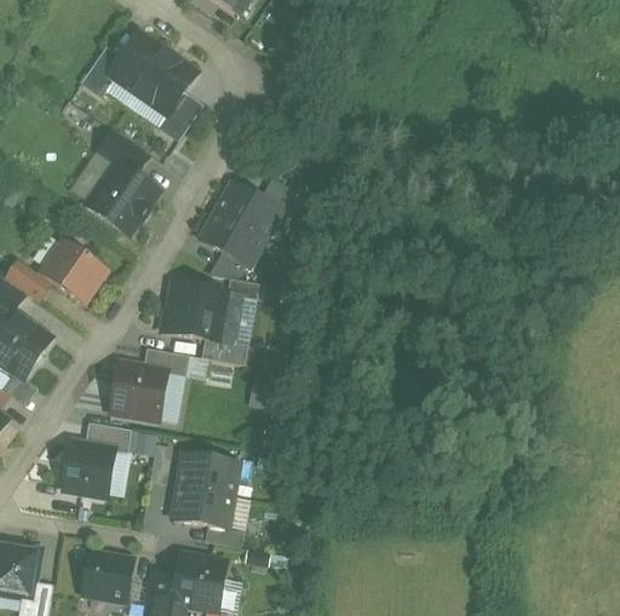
[(197,75),(139,35),(122,58),(112,75),(118,79),(168,114),(170,115),(185,93),(197,75)]
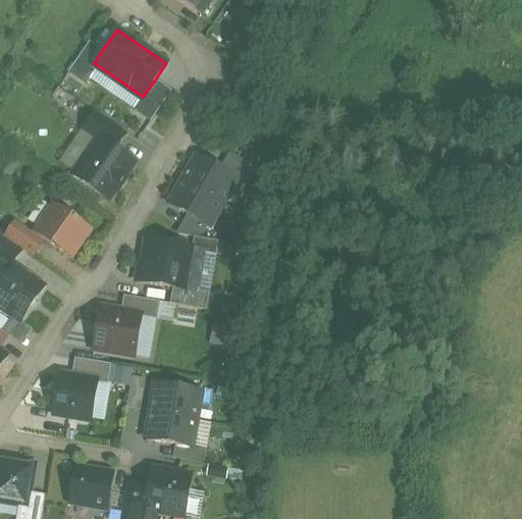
[(90,40),(69,70),(87,83),(99,66),(94,63),(103,49),(90,40)]
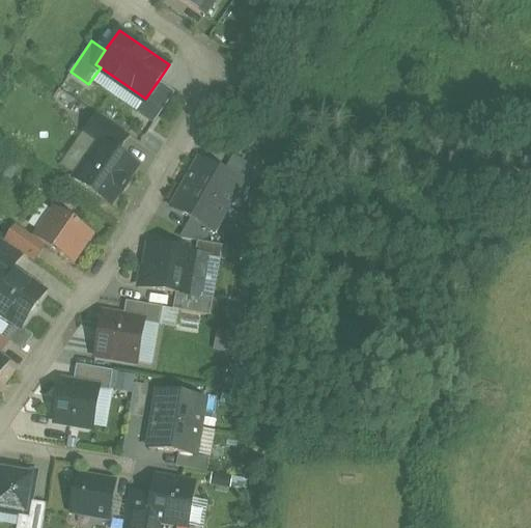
[(159,80),(145,99),(144,98),(136,109),(154,122),(175,91),(159,80)]
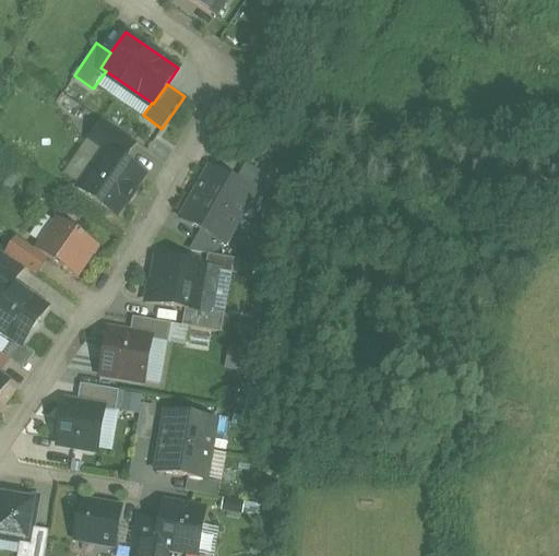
[(135,141),(104,119),(90,138),(106,149),(107,148),(123,158),(135,141)]
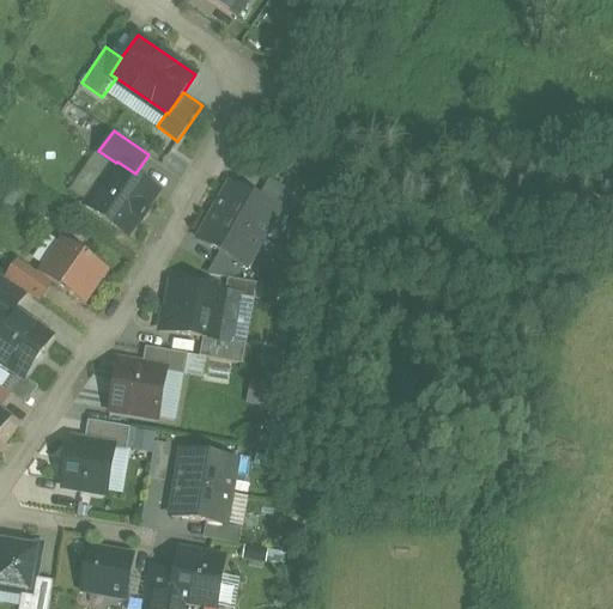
[(116,163),(87,203),(127,231),(138,217),(139,217),(147,206),(146,205),(157,189),(135,174),(117,162),(116,163)]
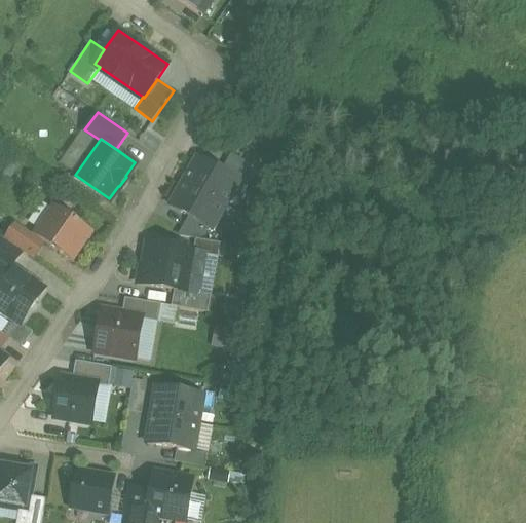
[(250,163),(232,153),(224,167),(241,178),(250,163)]
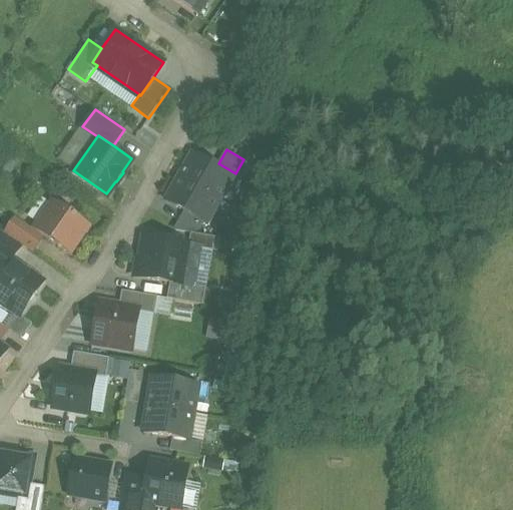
[(233,175),(193,152),(166,199),(206,222),(233,175)]
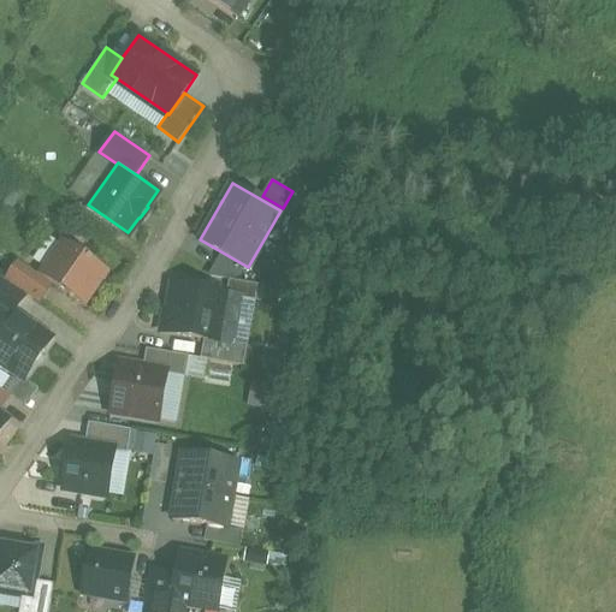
[(110,269),(64,237),(39,272),(53,283),(86,304),(110,269)]
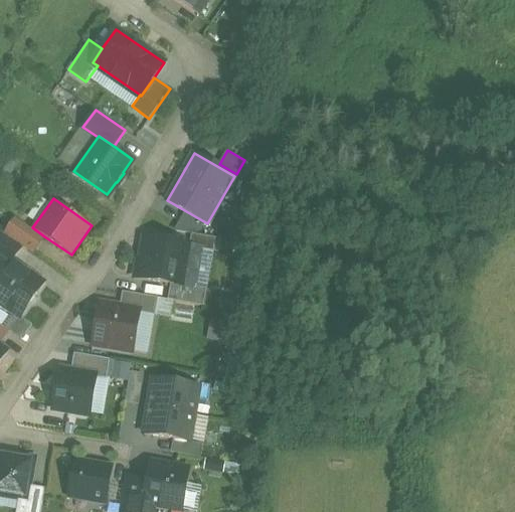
[(32,227),(15,215),(4,232),(22,245),(33,252),(44,236),(32,227)]
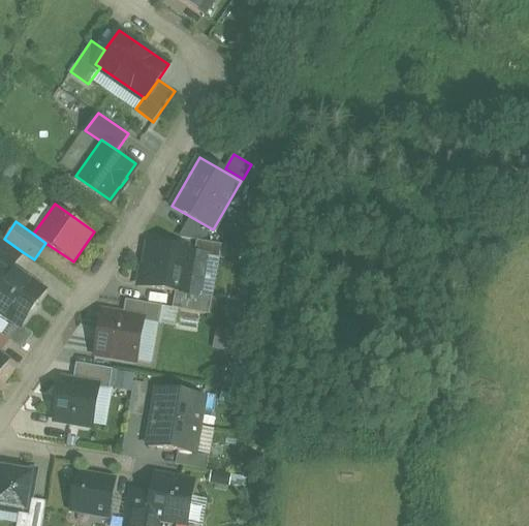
[(0,236),(0,261),(2,259),(12,267),(23,252),(4,239),(0,236)]
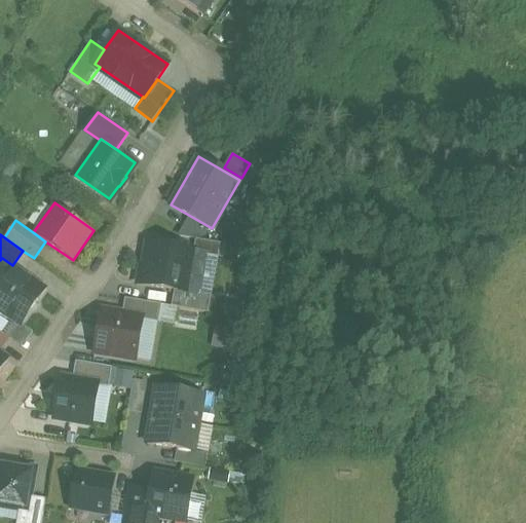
[(220,241),(196,237),(194,250),(205,252),(205,253),(218,255),(220,241)]
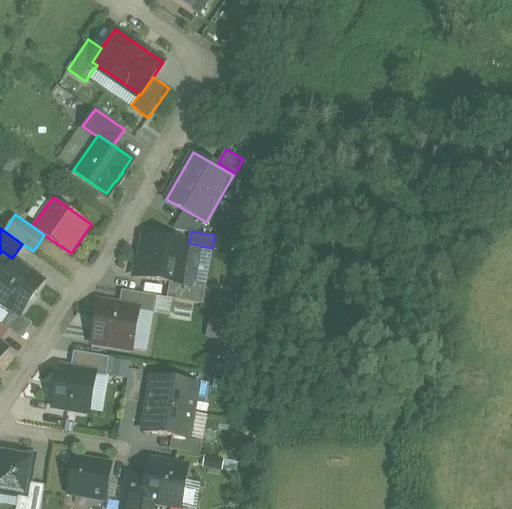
[(189,243),(145,235),(141,256),(137,256),(134,274),(170,280),(193,285),(194,283),(200,246),(200,245),(189,243)]
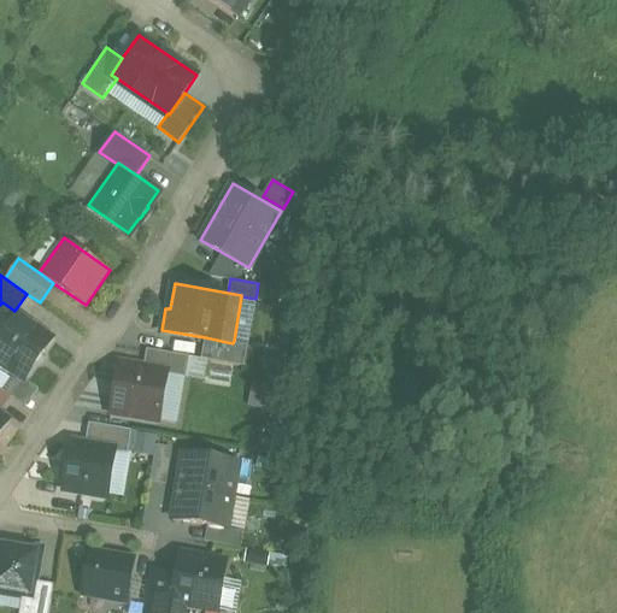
[(15,311),(3,302),(0,305),(0,359),(24,377),(52,337),(15,311)]
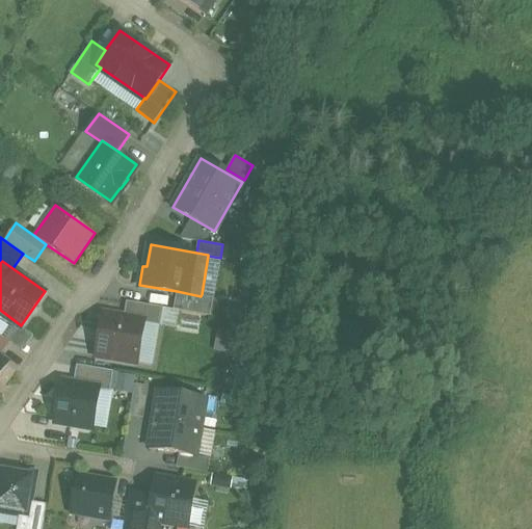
[(201,296),(177,291),(174,308),(211,314),(213,296),(202,294),(201,296)]
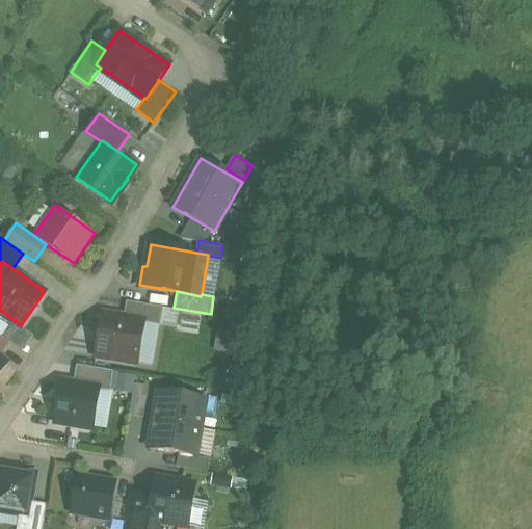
[(163,307),(127,299),(124,316),(144,320),(144,321),(160,324),(163,307)]
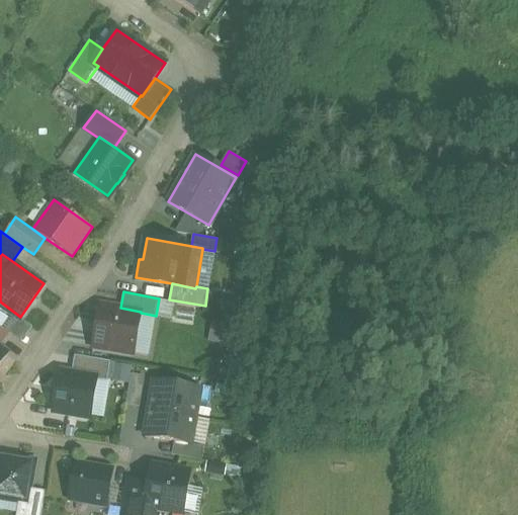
[(120,308),(101,305),(94,344),(134,351),(141,313),(141,312),(120,308)]
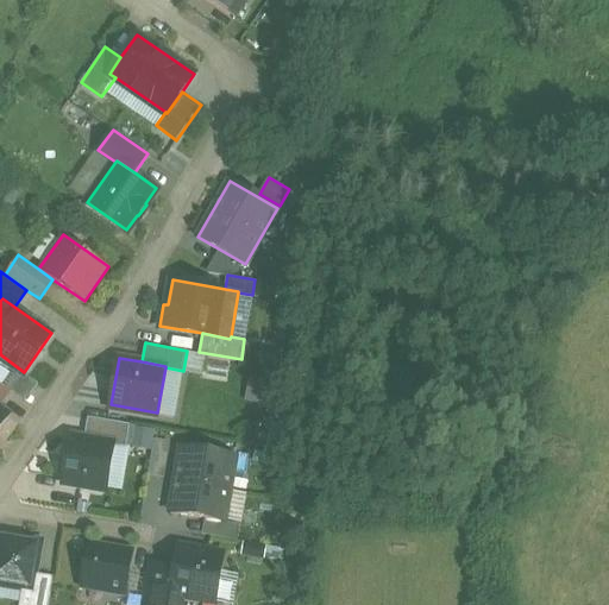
[(276,380),(249,376),(245,397),(272,402),(276,380)]
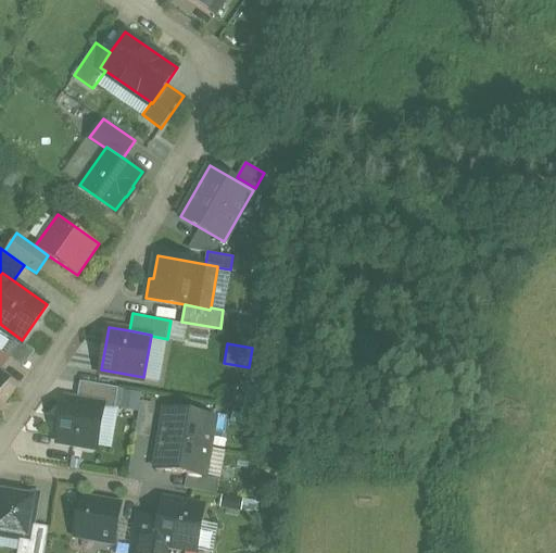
[(0,369),(10,355),(0,348),(0,369)]
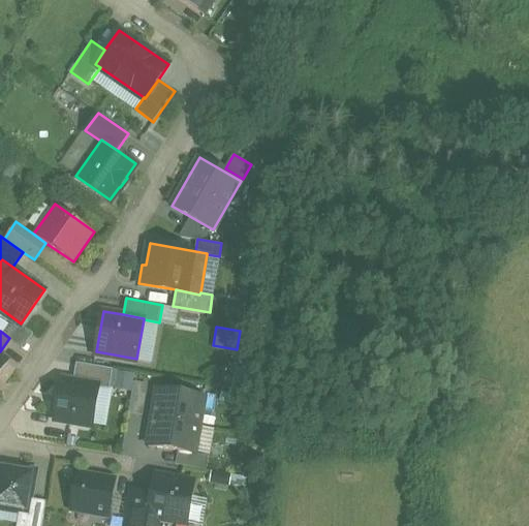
[(113,367),(76,361),(73,379),(98,383),(98,384),(110,387),(113,367)]
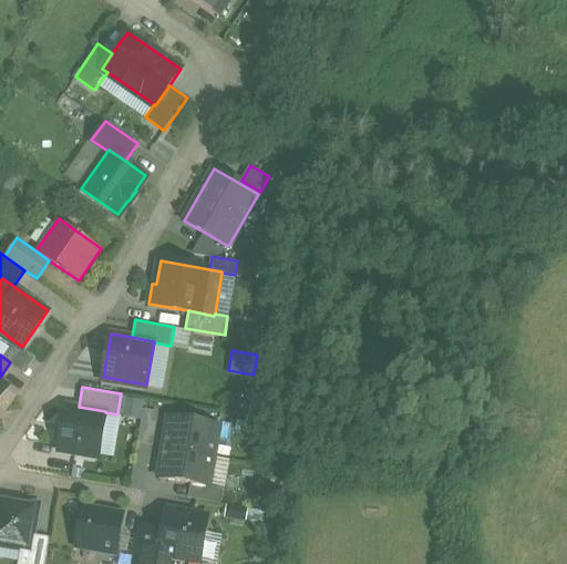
[(143,399),(127,396),(124,416),(140,418),(143,399)]
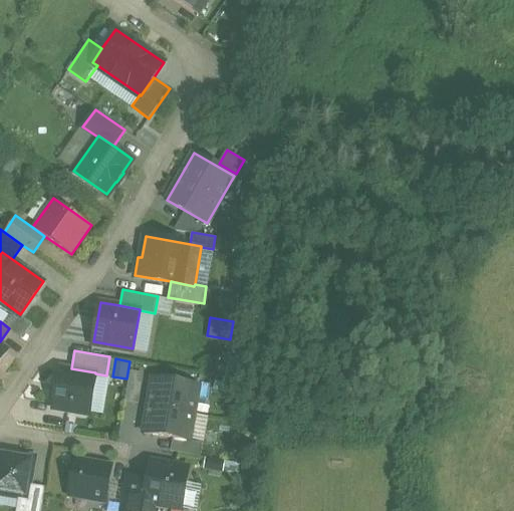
[(60,366),(53,406),(89,412),(95,373),(95,372),(71,368),(60,366)]
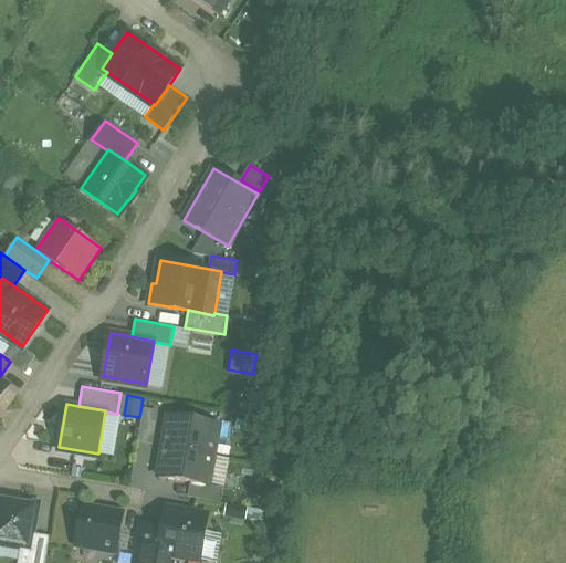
[(157,409),(144,407),(139,437),(152,439),(157,409)]
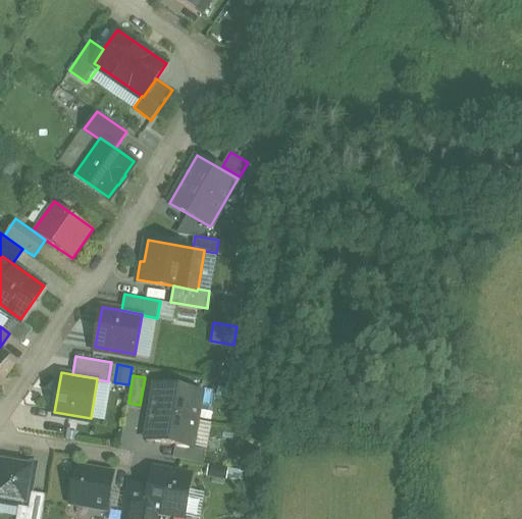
[(202,391),(155,382),(150,410),(197,418),(202,391)]
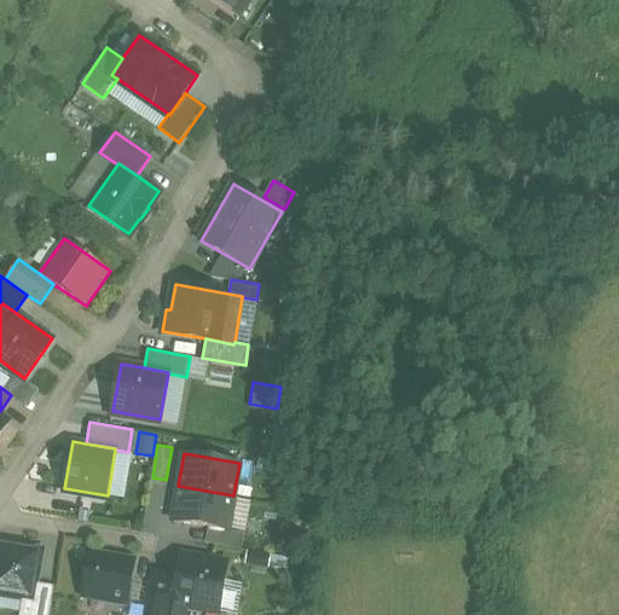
[(233,495),(178,486),(173,517),(229,527),(233,495)]
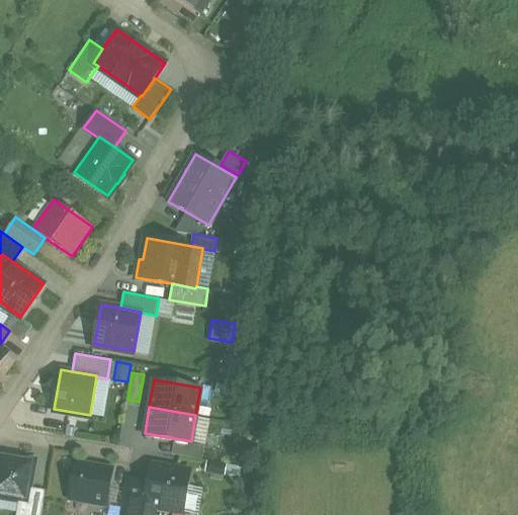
[(195,443),(176,440),(174,451),(193,455),(195,443)]
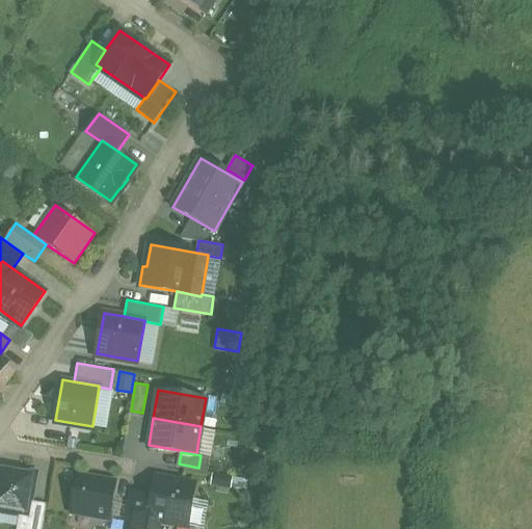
[(208,457),(201,455),(198,468),(206,469),(208,457)]
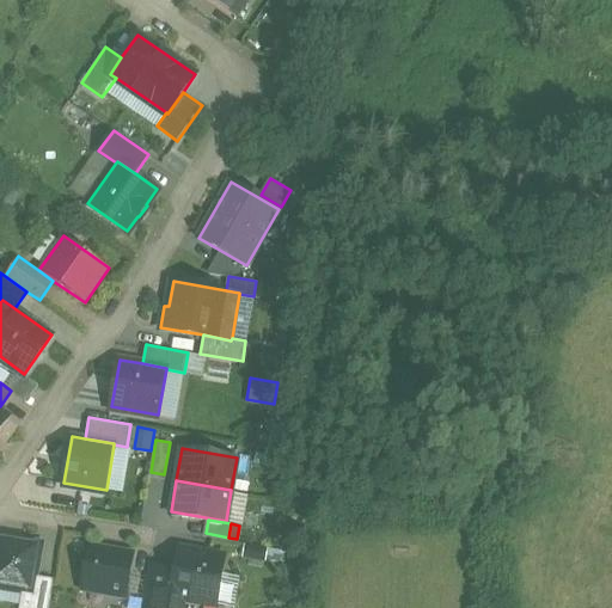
[(40,541),(0,534),(0,583),(23,587),(32,589),(35,572),(40,541)]
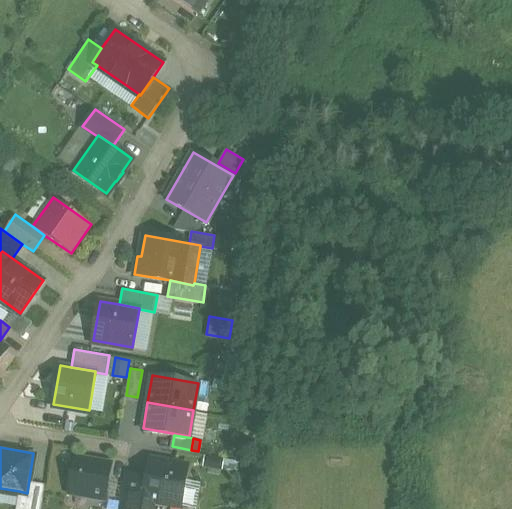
[(110,463),(75,457),(70,489),(105,495),(105,493),(108,479),(110,463)]
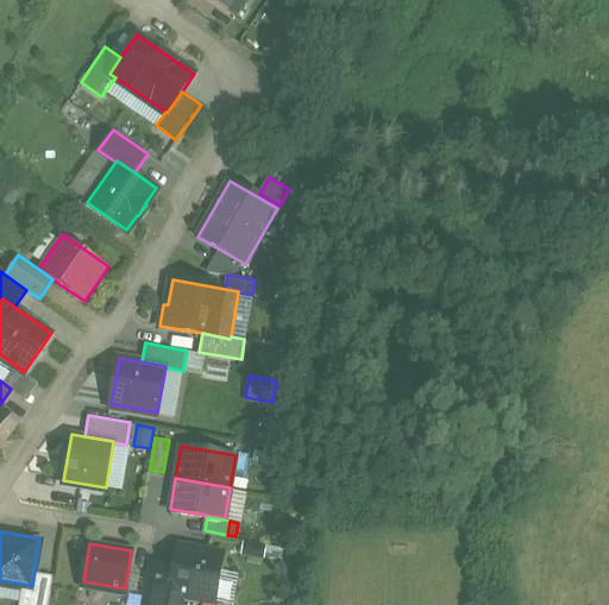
[(223,552),(179,544),(175,565),(170,591),(182,593),(214,599),(223,552)]
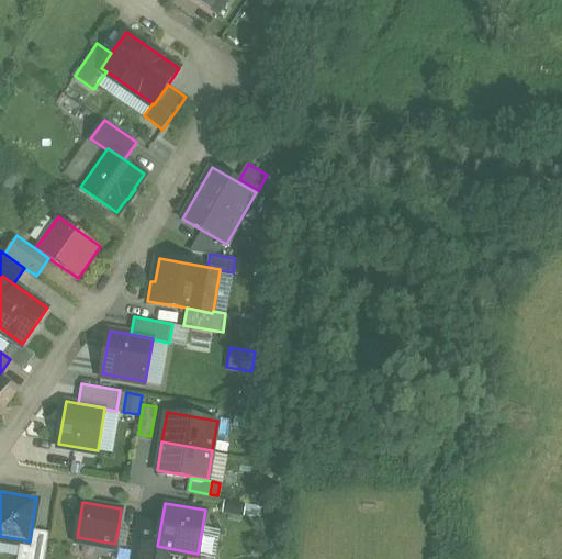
[(161,522),(137,517),(135,529),(131,557),(144,558),(166,558),(168,548),(157,546),(161,522)]
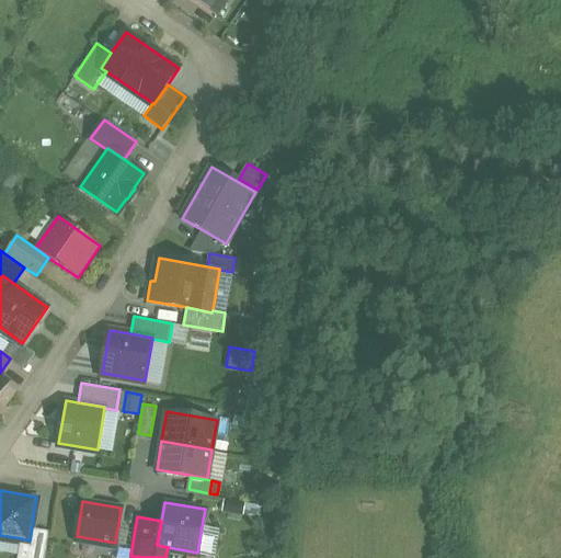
[(44,557),(49,528),(32,525),(30,541),(21,538),(16,557),(44,557)]
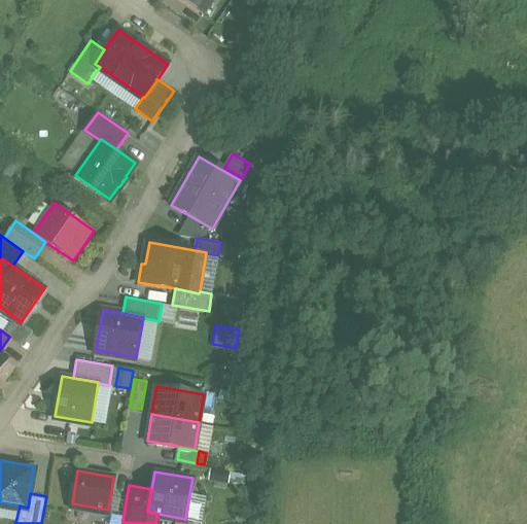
[(121,523),(127,496),(111,493),(108,508),(112,509),(109,523),(121,523)]
